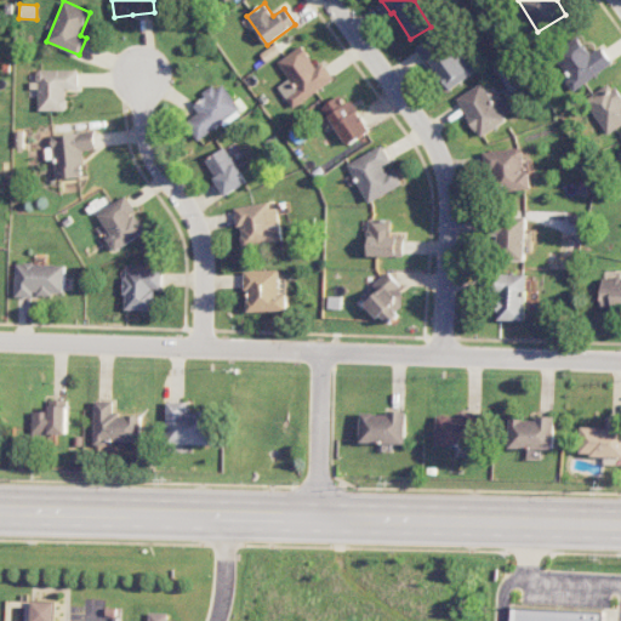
[(417,44),(446,91),(471,75),(443,29),(417,44)]
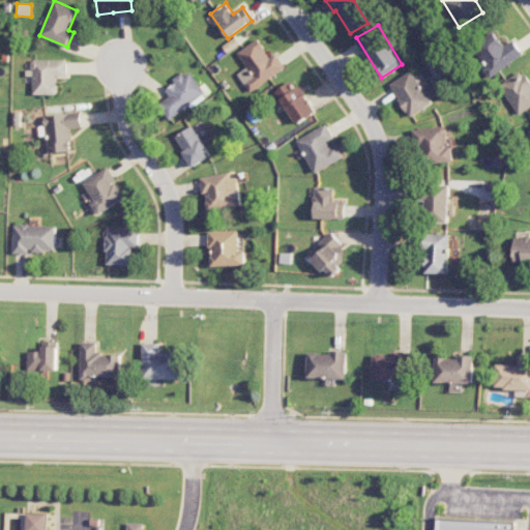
[(502,46),(494,32),(470,47),(488,77),(523,55),(513,39),(502,46)]
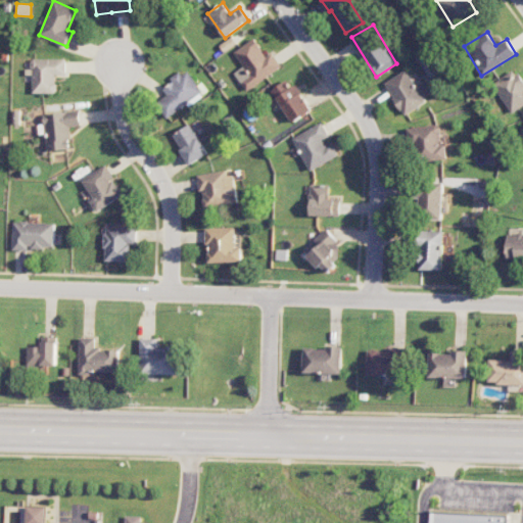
[(234,73),(247,91),(282,66),(272,52),(267,56),(253,38),(234,52),(243,65),(234,73)]
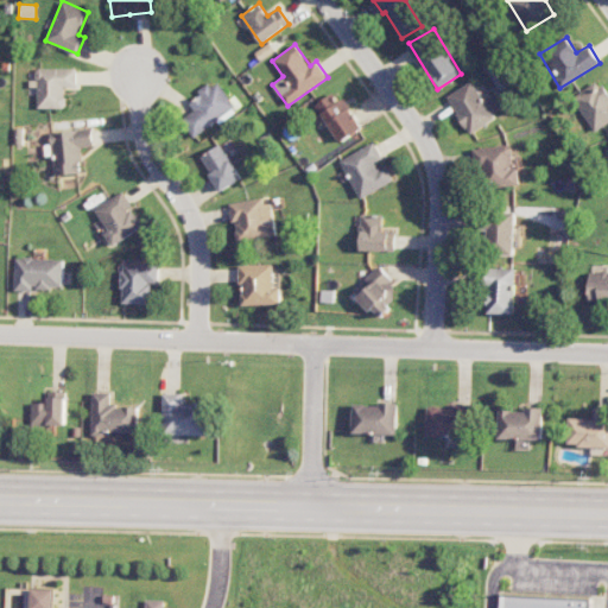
[(37,108),(65,108),(65,89),(76,88),(76,68),(36,69),(37,108)]
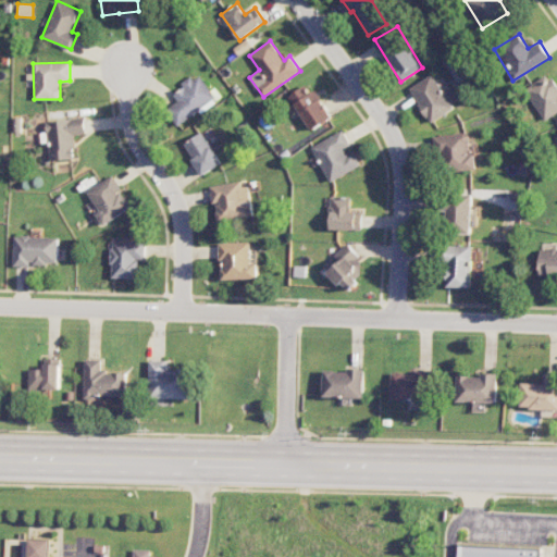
[(177,125),(217,98),(199,73),(172,93),(177,101),(166,109),(177,125)]
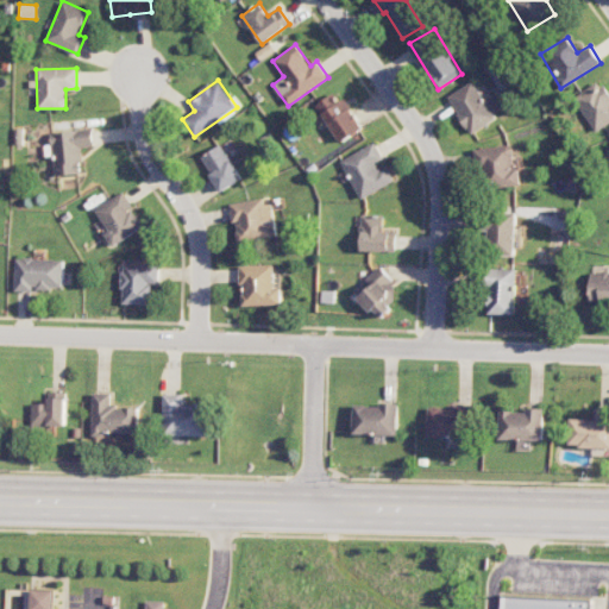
[(608,96),(600,80),(572,96),(594,132),(608,121),(608,96)]
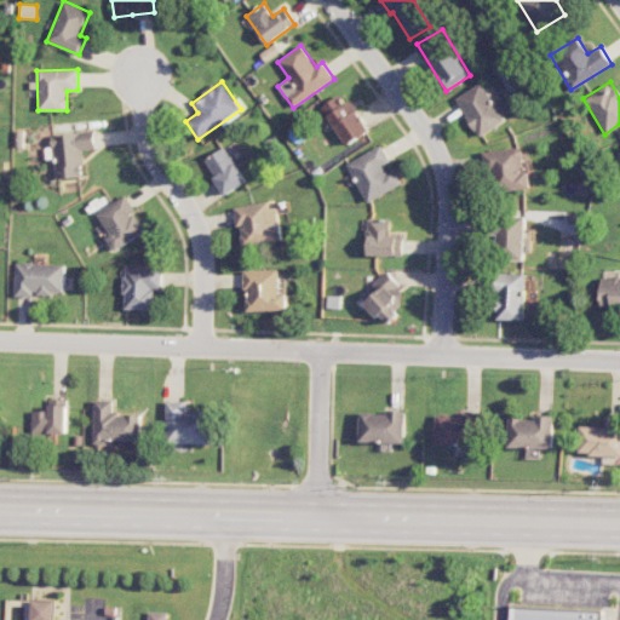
[(455,97),(476,136),(514,115),(503,97),(493,103),(482,82),(455,97)]
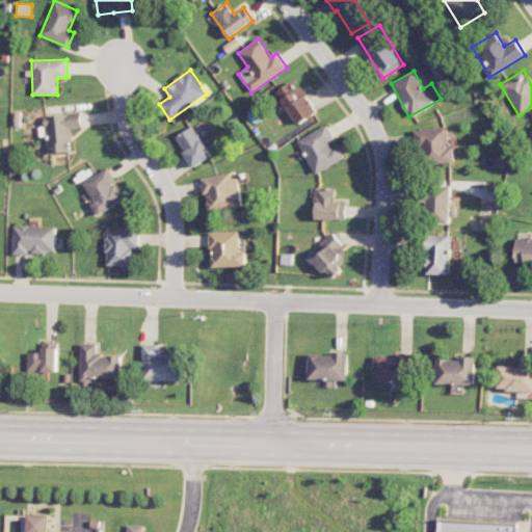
[(318,112),(300,85),(294,89),(290,82),(275,92),(297,126),(318,112)]
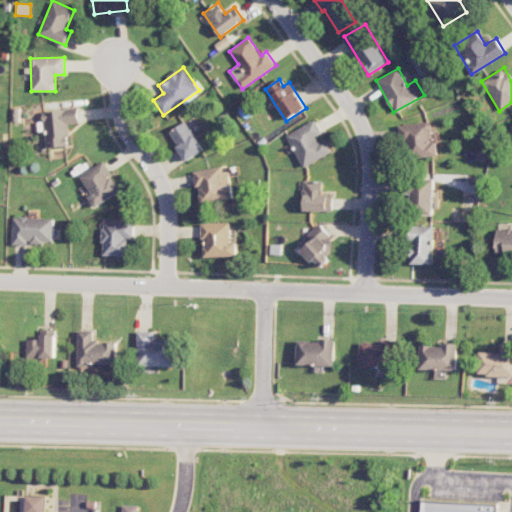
[(45,148),(69,146),(67,124),(78,123),(77,108),(42,111),(45,148)]
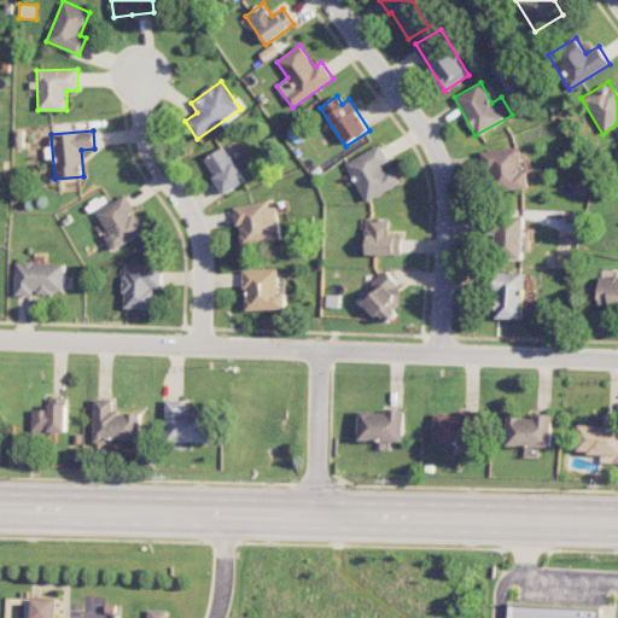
[(234,161),(243,156),(234,141),(204,159),(225,194),(246,182),(234,161)]
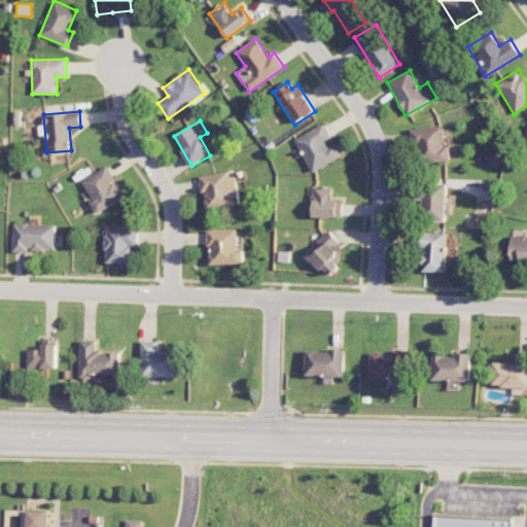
[(294,139),(313,172),(341,156),(332,141),(334,140),(324,124),(294,139)]
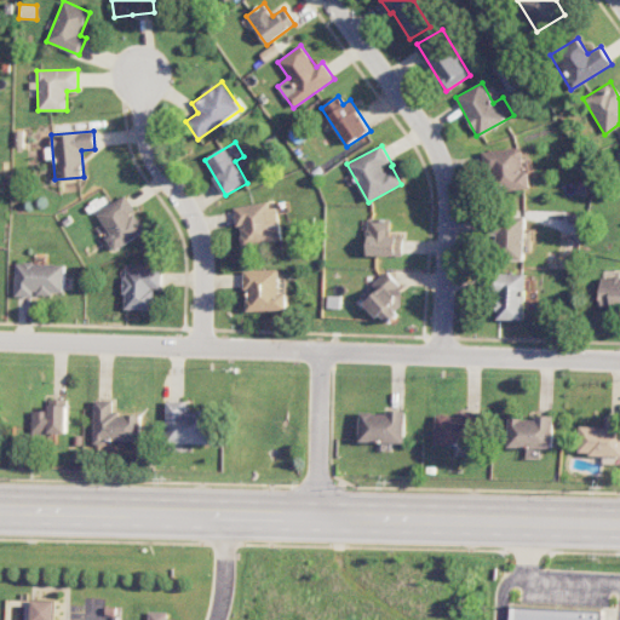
[(527,189),(522,147),(486,151),(491,193),(527,189)]
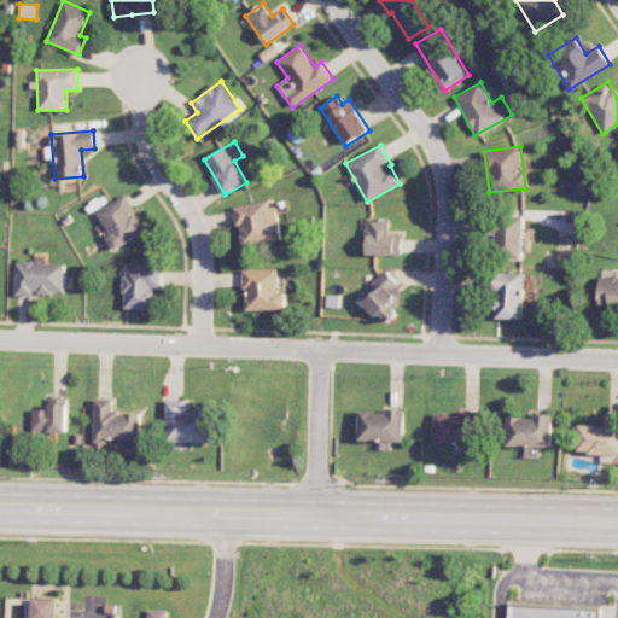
[(147,228),(123,194),(95,214),(110,234),(106,238),(115,251),(147,228)]
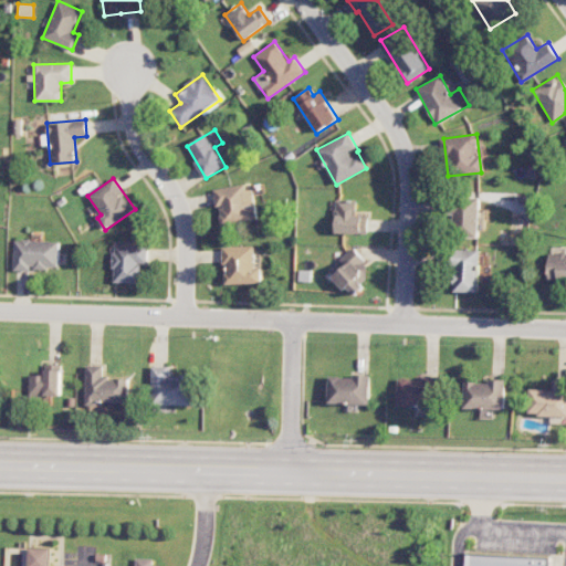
[(255,189),(245,190),(245,186),(217,187),(220,224),(258,222),(255,189)]
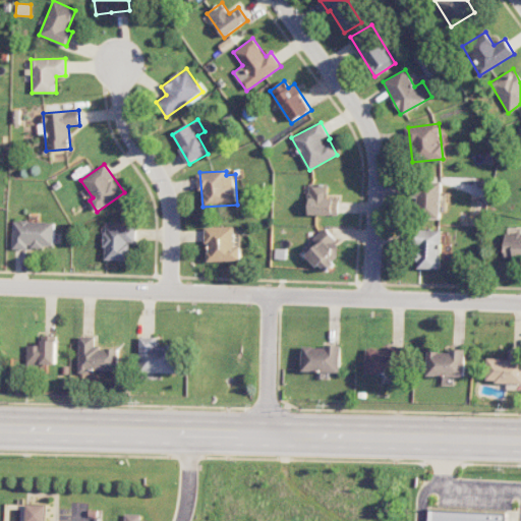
[(440,218),(440,183),(410,182),(410,196),(416,196),(416,218),(440,218)]
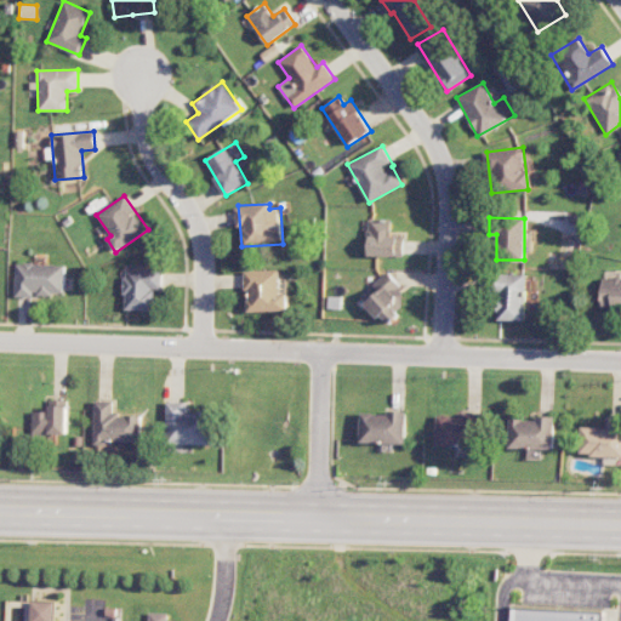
[(403,237),(391,237),(391,218),(369,218),(368,256),(403,256),(403,237)]
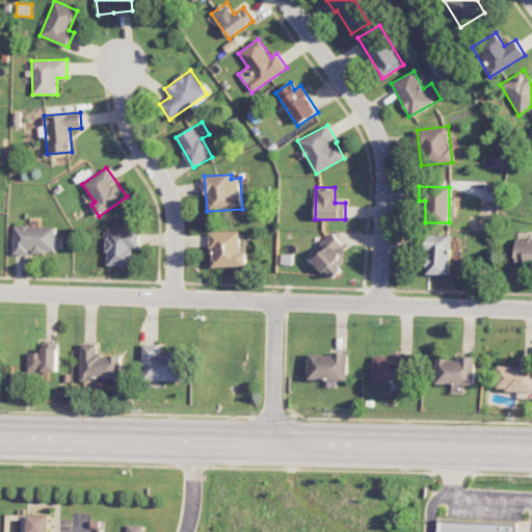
[(11,253),(55,254),(55,227),(12,225),(11,253)]
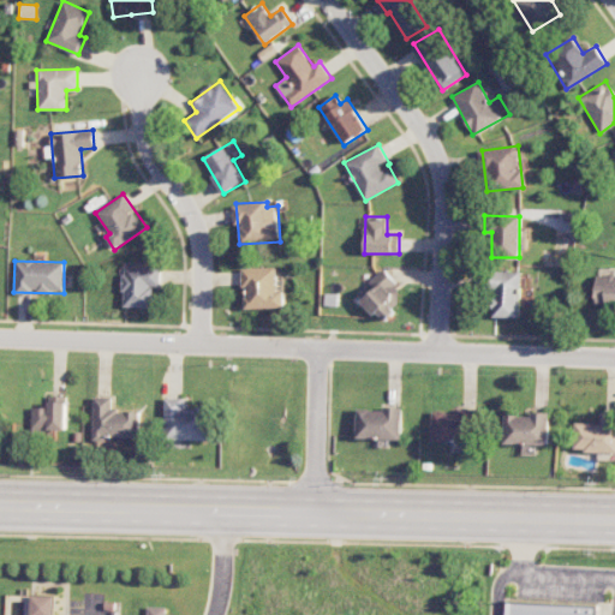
[(160,267),(121,267),(123,308),(154,306),(153,286),(161,286),(160,267)]
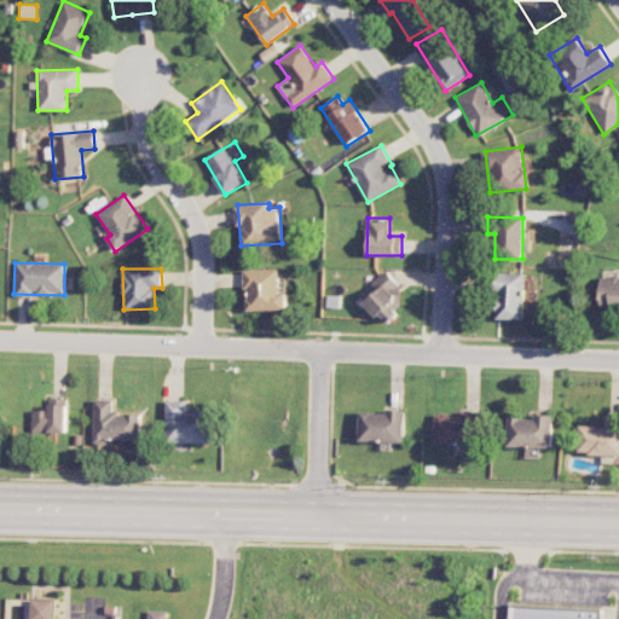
[(287,293),(279,293),(279,268),(244,270),(244,288),(248,288),(248,311),(287,310),(287,293)]
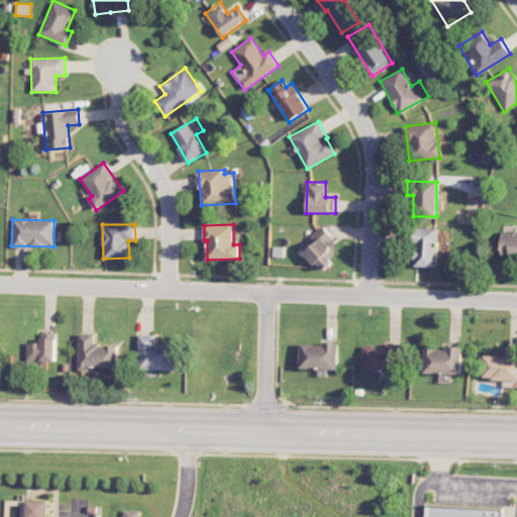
[(321,271),(343,251),(321,226),(310,236),(315,243),(305,252),(321,271)]
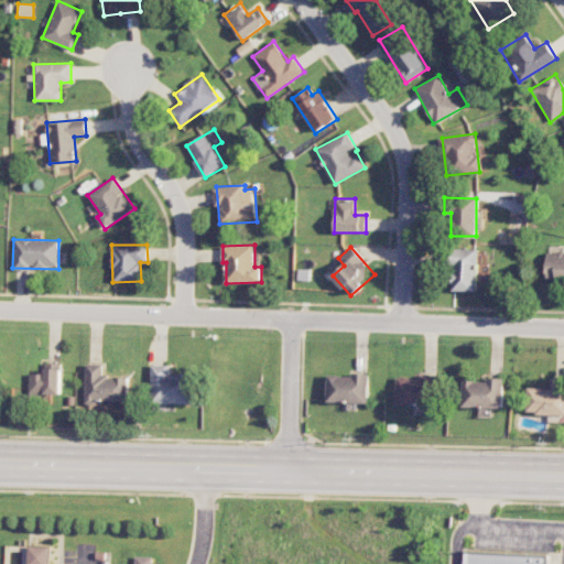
[(476,248),(451,249),(452,291),(477,291),(476,248)]
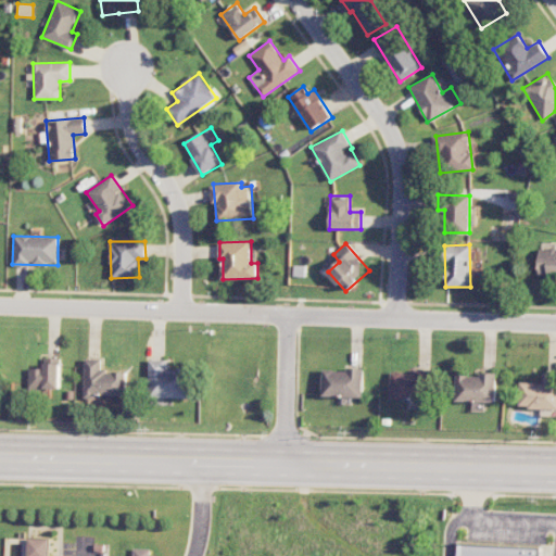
[(539,276),(555,275),(555,249),(538,250),(539,276)]
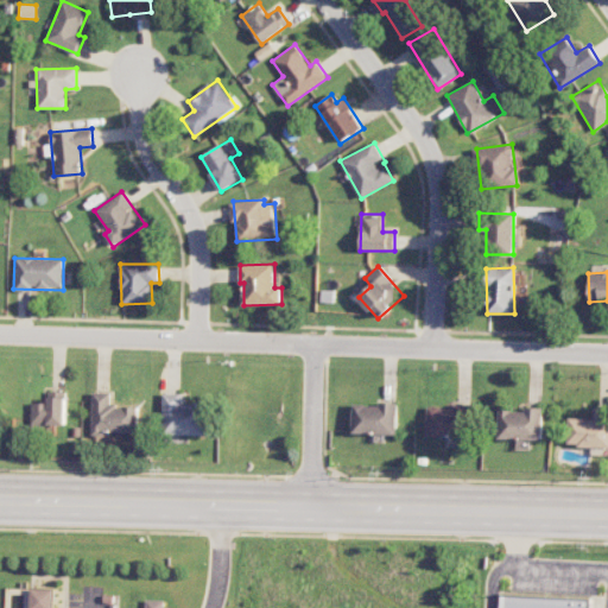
[(30,403),(30,426),(64,426),(65,391),(46,391),(46,403),(30,403)]
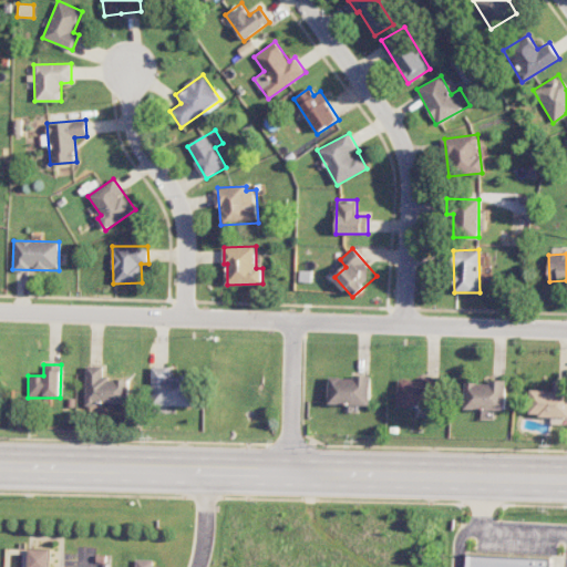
[(127,404),(129,379),(103,379),(103,366),(85,366),(84,403),(127,404)]
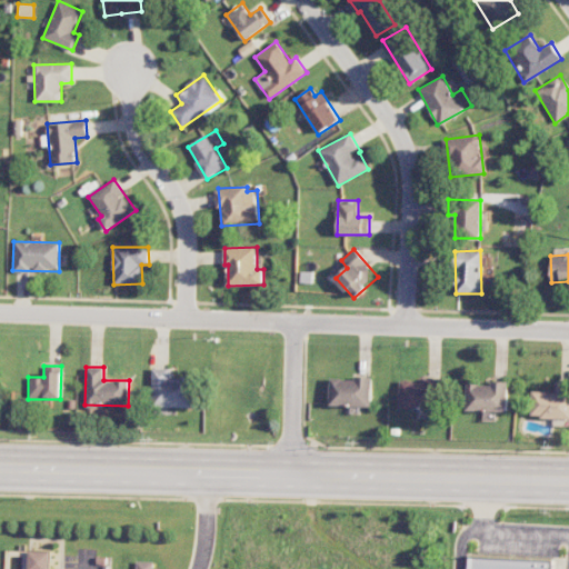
[(170,377),(170,369),(152,368),(151,407),(192,408),(192,378),(170,377)]
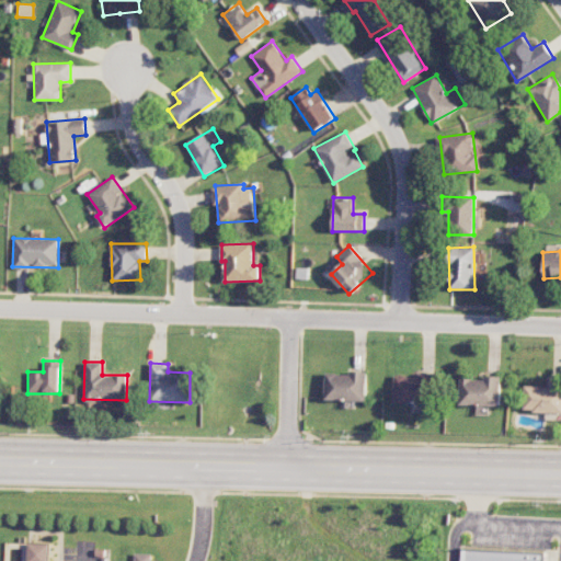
[(367,373),(327,371),(325,400),(367,401),(367,373)]
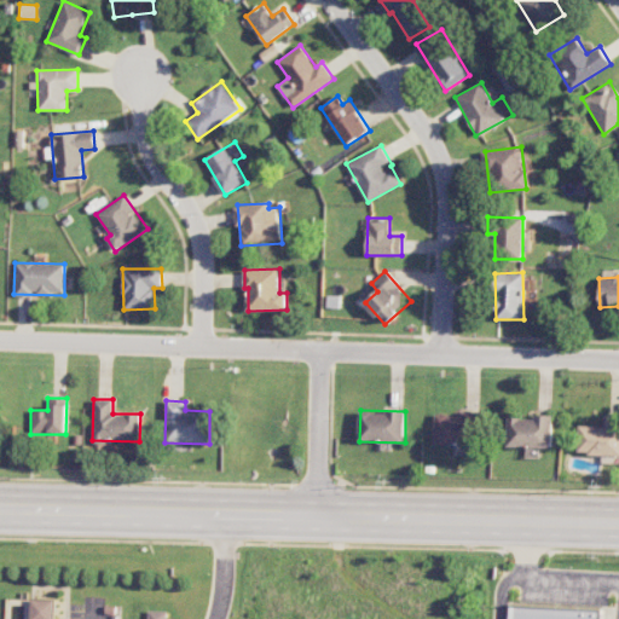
[(434,445),(476,445),(478,411),(462,411),(462,415),(435,415),(434,445)]
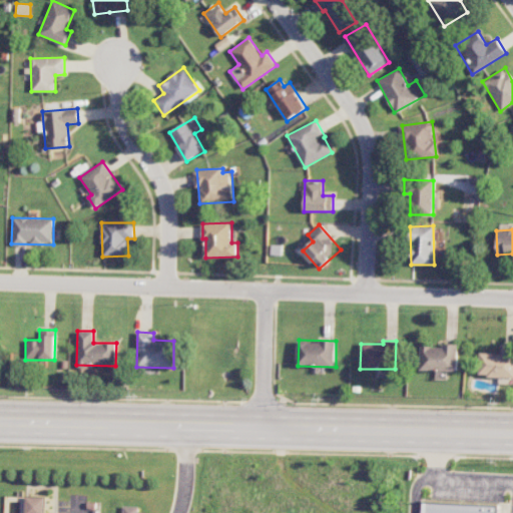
[(418,370),(457,372),(458,346),(419,345),(418,370)]
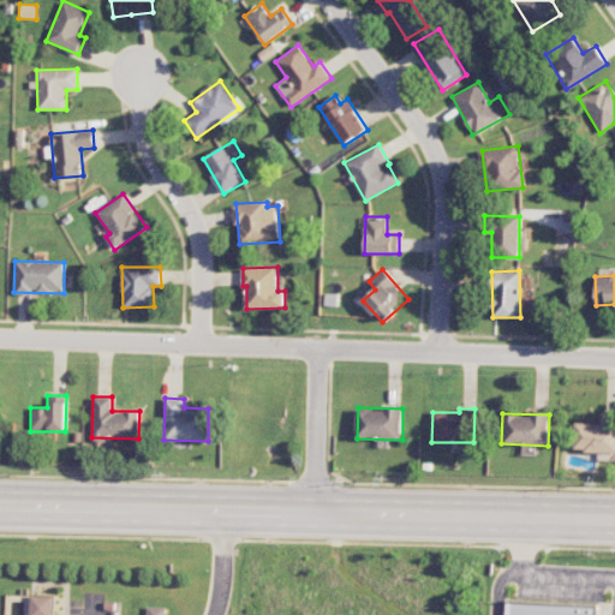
[(574,422),(573,451),(614,452),(614,413),(602,413),(602,423),(574,422)]
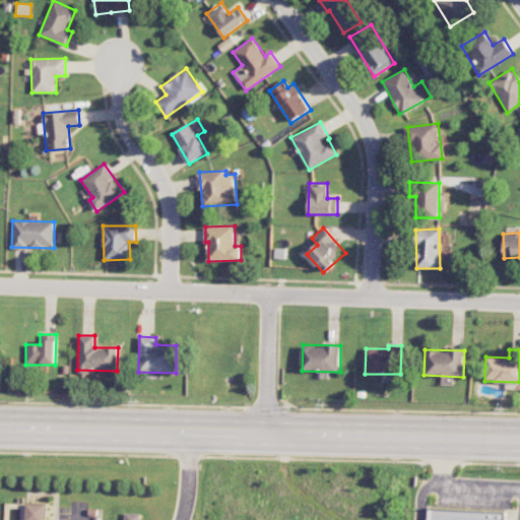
[(44,519),(45,504),(24,503),(23,519),(44,519)]
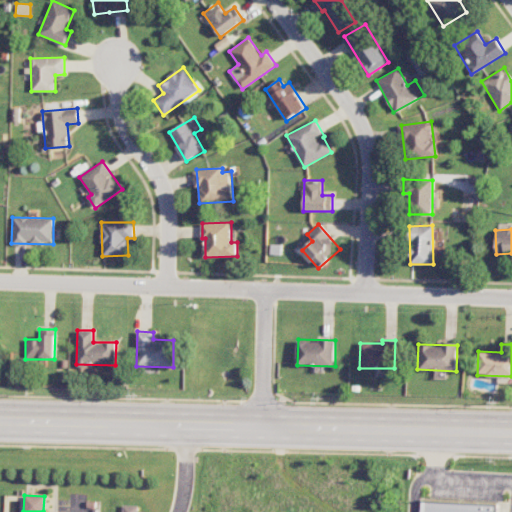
[(422,511),(490,511),(498,511),(499,503),(422,502),(422,511)]
